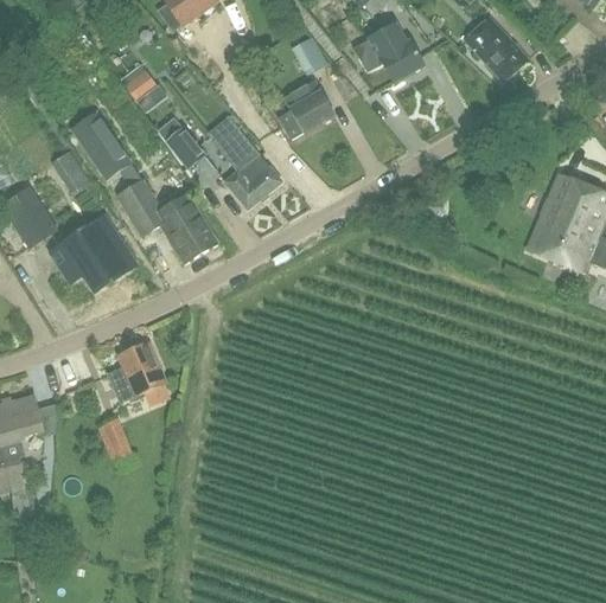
[(171,31),(217,1),(216,0),(161,0),(164,4),(157,8),(171,31)]
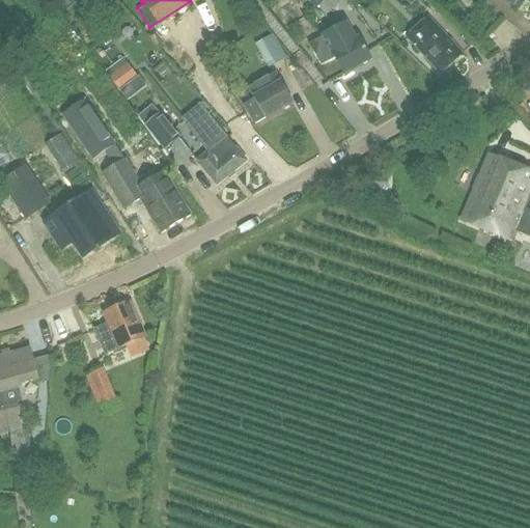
[(312,0),(325,12),(338,0),(312,0)]
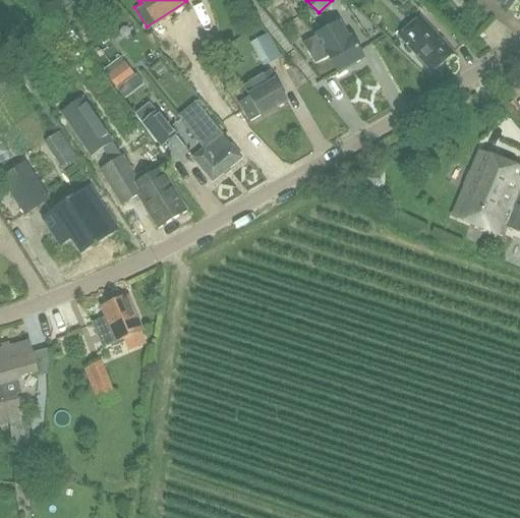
[(407,24),(398,34),(430,70),(453,51),(419,14),(407,24)]
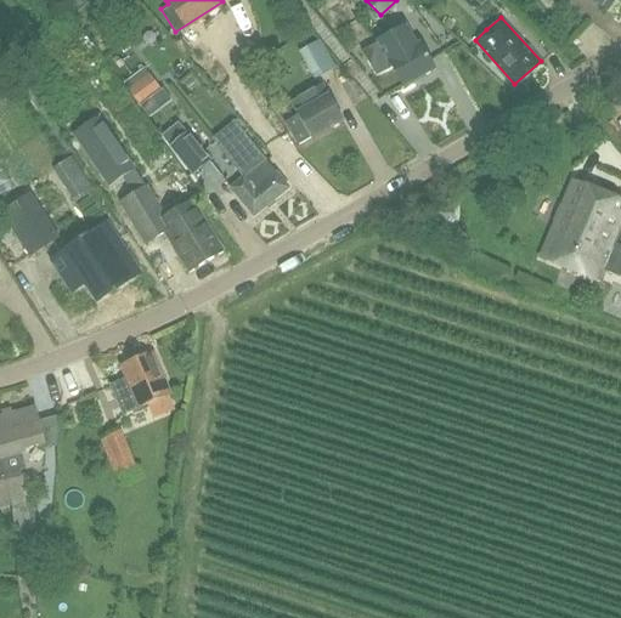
[(404,24),(378,39),(389,60),(402,83),(433,66),(419,41),(415,45),(404,24)]
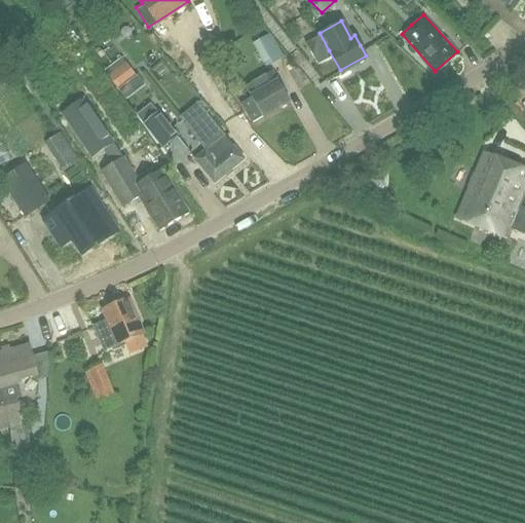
[(283,53),(269,31),(252,41),(264,64),(283,53)]
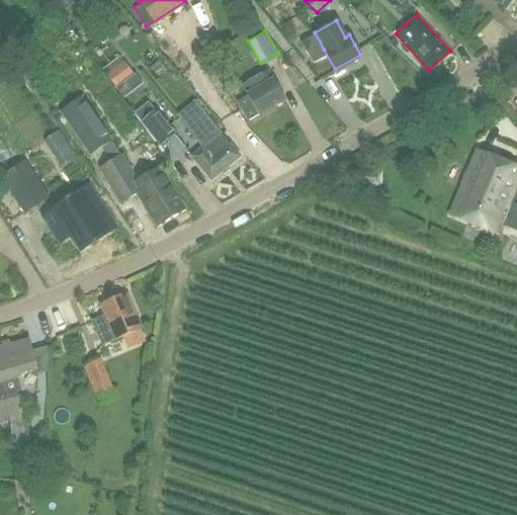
[(114,86),(132,73),(122,60),(105,73),(114,86)]
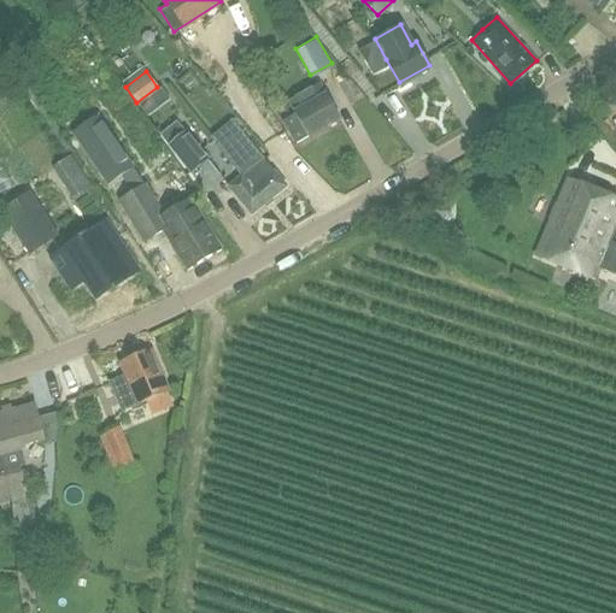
[(318,81),(288,98),(295,111),(283,118),(295,141),(308,134),(309,134),(339,117),(318,81)]
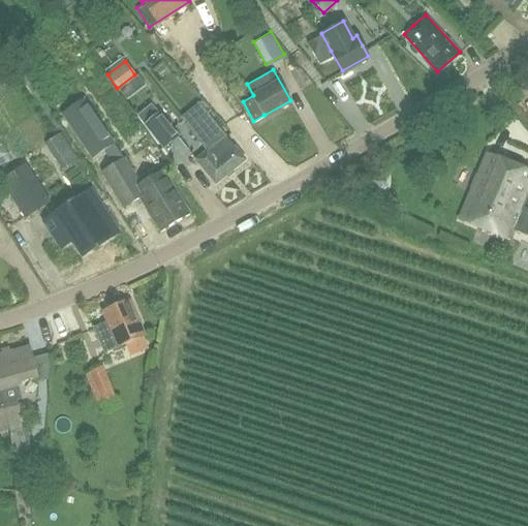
[(114,142),(83,97),(61,112),(91,157),(103,149),(112,162),(122,156),(113,143),(114,142)]
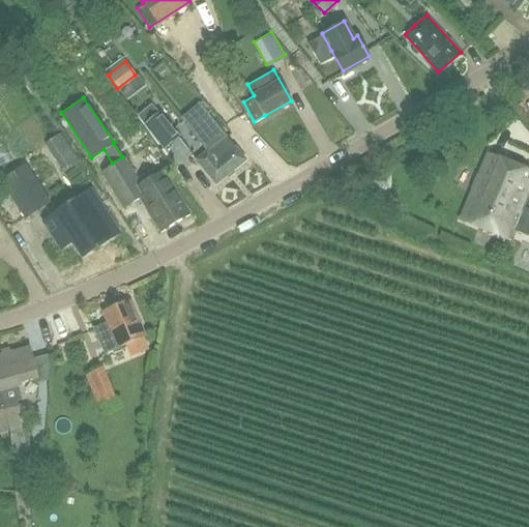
[(245,158),(225,134),(206,110),(187,125),(206,149),(196,158),(215,182),(245,158)]
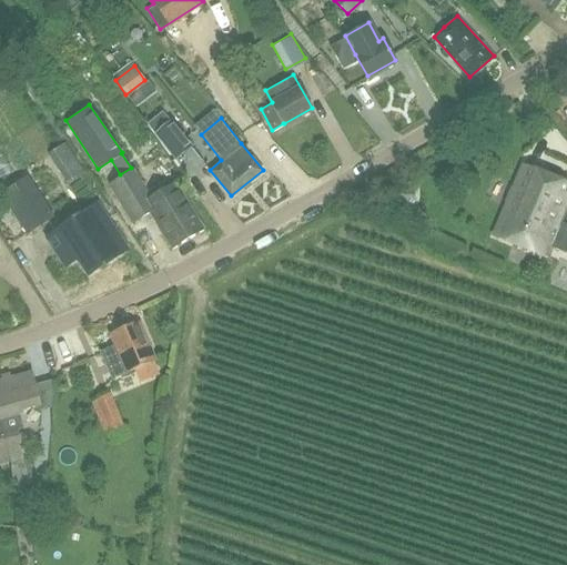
[(191,144),(170,119),(154,131),(175,158),(191,144)]
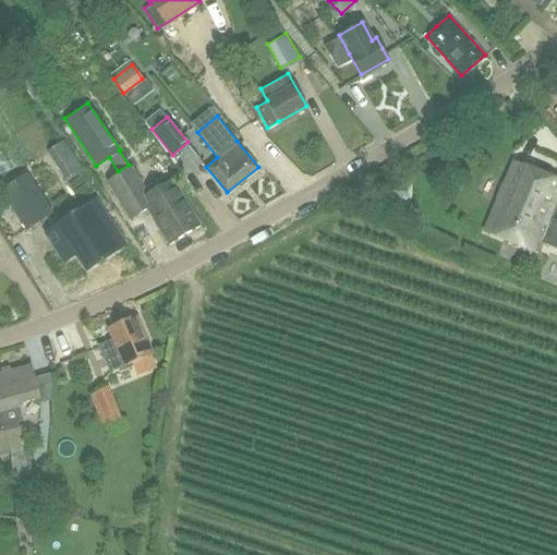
[(556,198),(556,180),(512,161),(484,229),(535,251),(540,240),(556,246),(556,210),(554,219),(549,217),(556,198)]
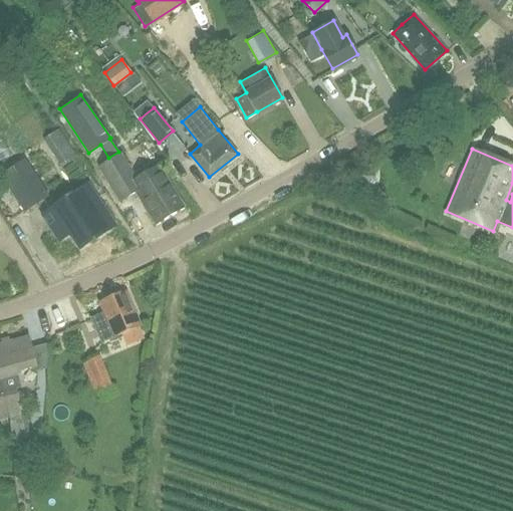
[(185,206),(159,164),(137,177),(120,150),(118,152),(108,158),(97,165),(118,202),(135,191),(156,224),(185,206)]
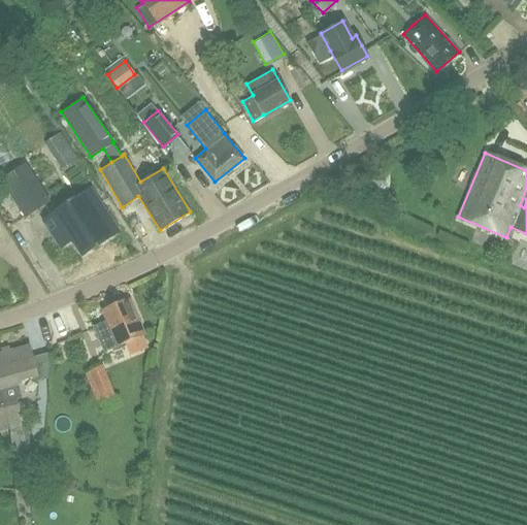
[(25,160),(0,175),(0,178),(25,216),(51,199),(25,160)]
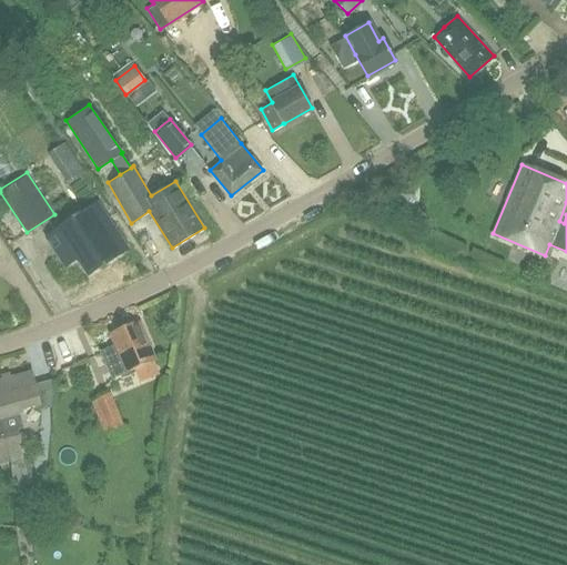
[(88,274),(129,248),(98,200),(44,234),(66,265),(77,258),(88,274)]
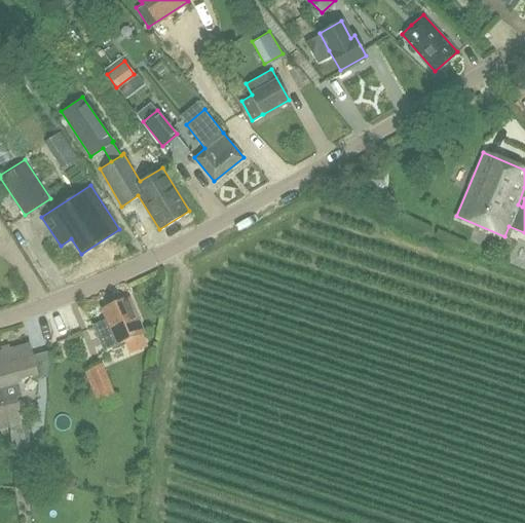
[(128,297),(102,308),(106,320),(95,325),(104,347),(143,331),(128,297)]
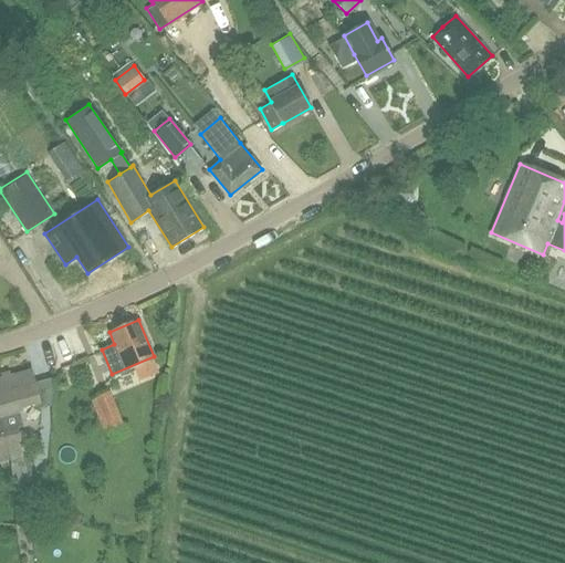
[(0,415),(22,409),(21,406),(40,402),(31,368),(0,376),(0,415)]
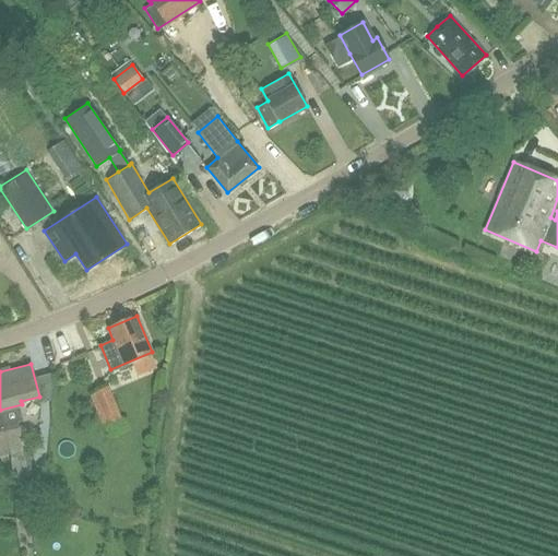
[(121,417),(107,383),(92,390),(106,423),(121,417)]
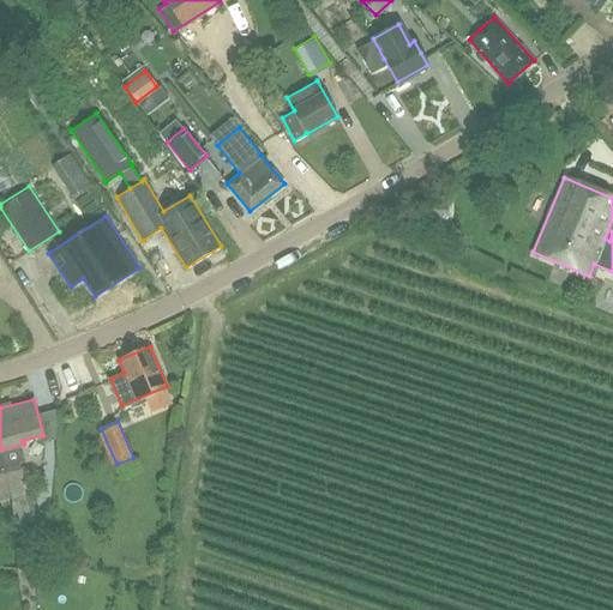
[(19,459),(2,464),(6,478),(8,497),(10,496),(13,532),(12,532),(16,553),(32,550),(30,531),(36,531),(31,491),(29,493),(19,459)]
